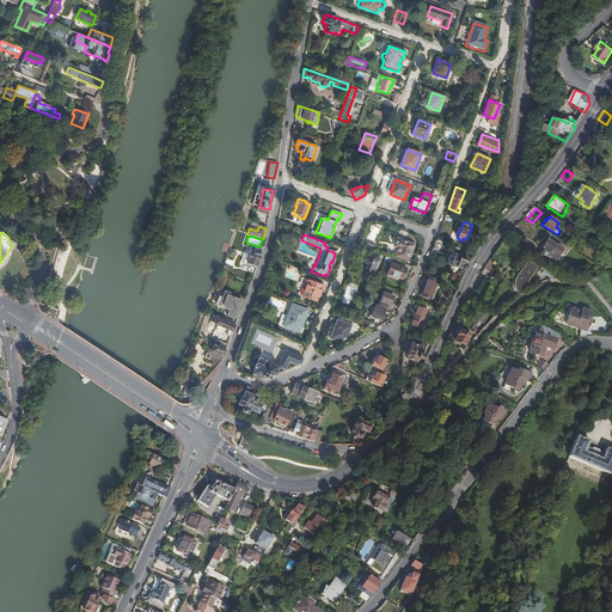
[(396,238),(393,246),(397,248),(395,256),(407,261),(412,244),(396,238)]
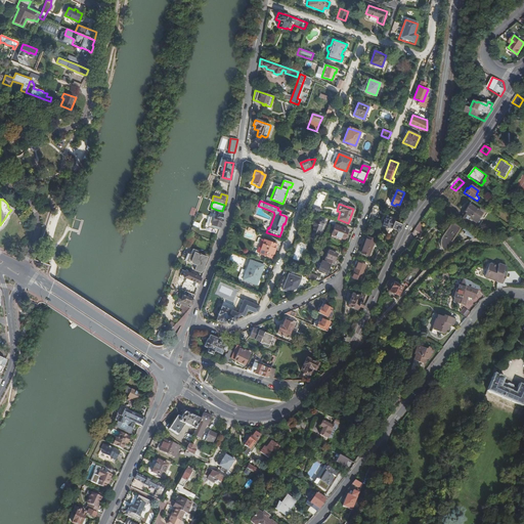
[(432,209),(439,213),(442,208),(436,204),(432,209)]
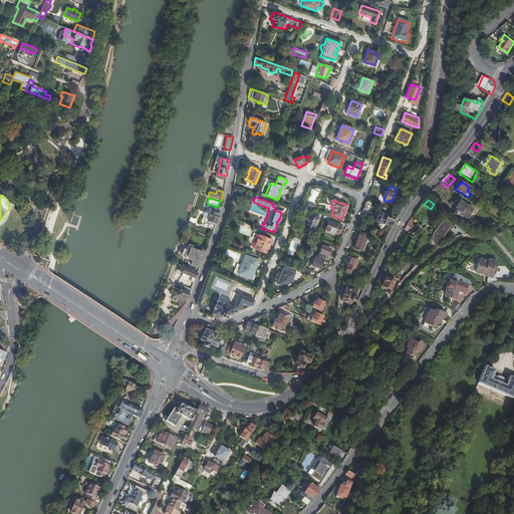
[(457,208),(455,211),(452,215),(463,222),(472,209),(467,205),(460,201),(455,207),(457,208)]
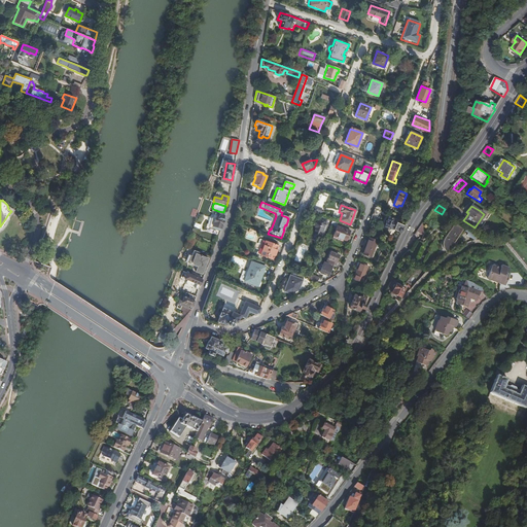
[(387,219),(389,211),(378,207),(375,208),(370,223),(383,229),(384,226),(400,233),(405,225),(387,219)]
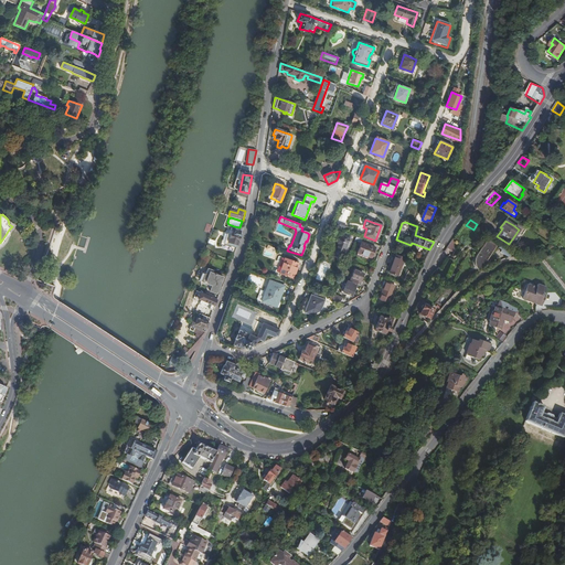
[(240,238),(241,233),(238,233),(240,227),(234,226),(232,227),(231,231),(230,234),(227,234),(226,235),(224,244),(236,247),(240,238)]
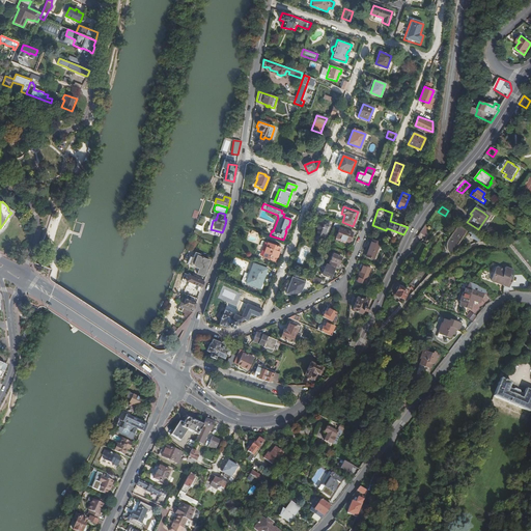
[(0,231),(1,231),(3,227),(4,225),(6,224),(11,218),(8,216),(0,228),(0,231)]
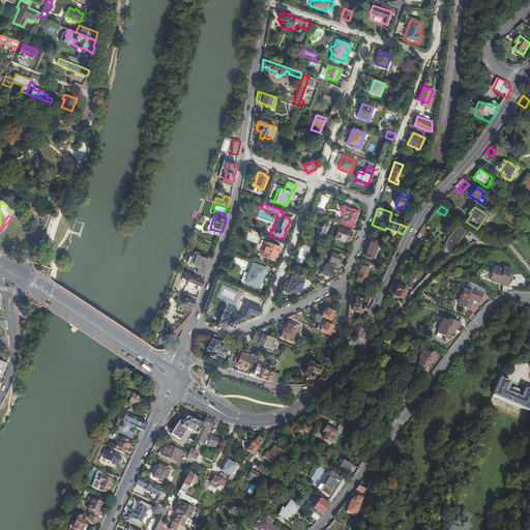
[(313,237),(326,242),(333,222),(322,217),(321,222),(319,221),(313,237)]
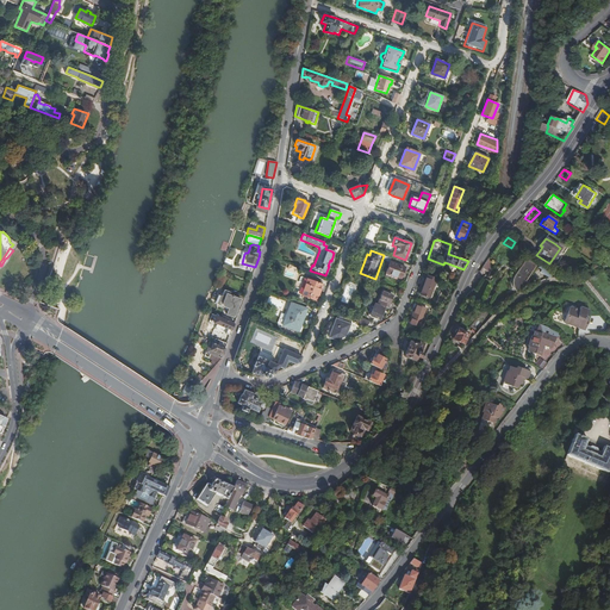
[(526,281),(535,266),(527,260),(516,274),(514,277),(512,280),(512,284),(514,287),(515,291),(524,285),(526,281)]
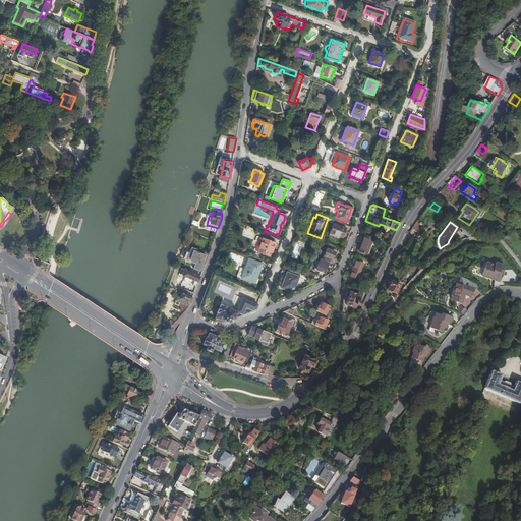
[(333,224),(329,233),(342,238),(345,229),(333,224)]
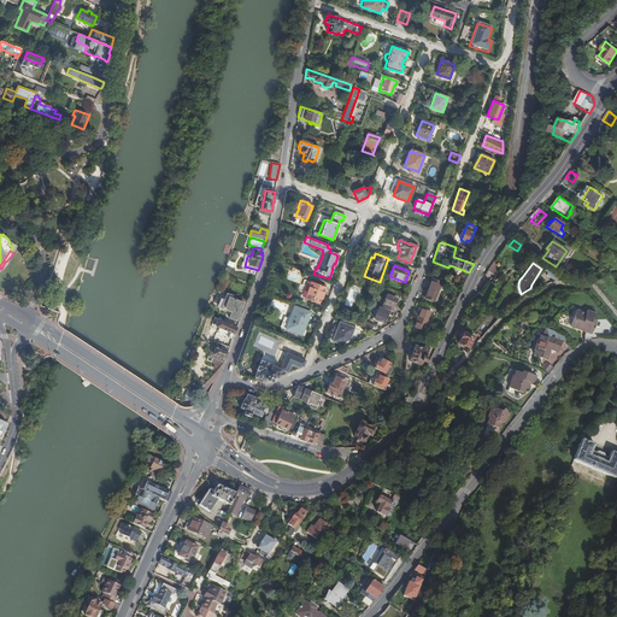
[(560,275),(550,269),(546,276),(554,281),(557,280),(560,275)]
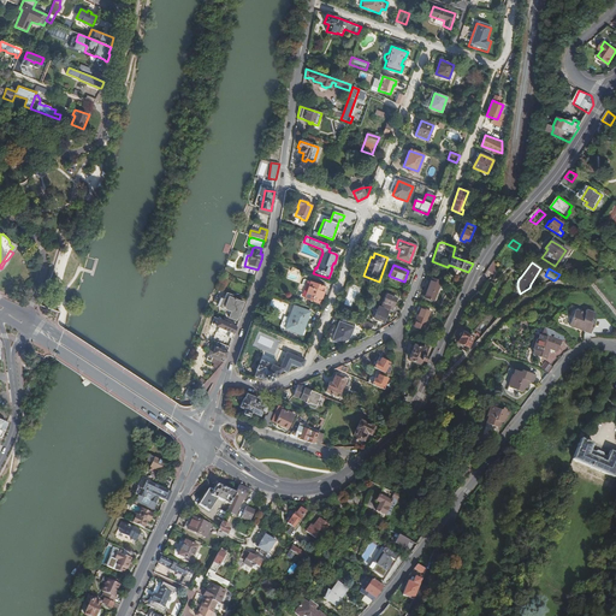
[(442,282),(431,278),(424,297),(434,301),(442,282)]
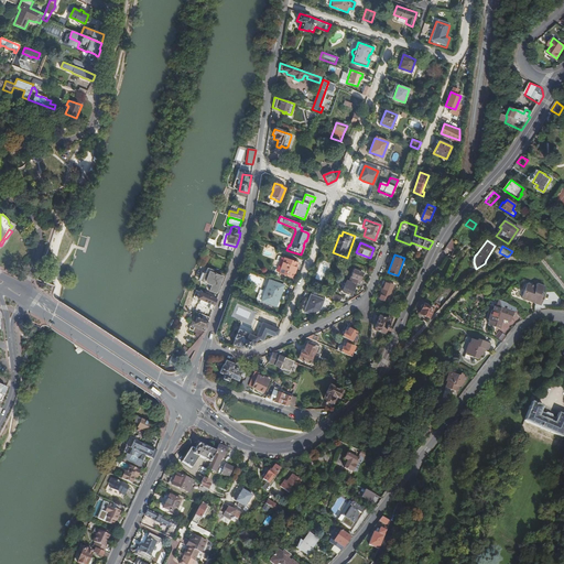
[(283,259),(279,273),(292,278),(297,263),(283,259)]
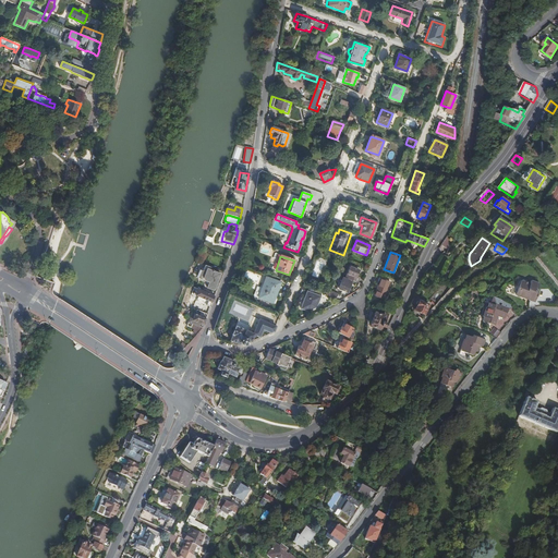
[(220,281),(223,273),(205,266),(198,279),(208,283),(207,288),(213,291),(217,280),(220,281)]
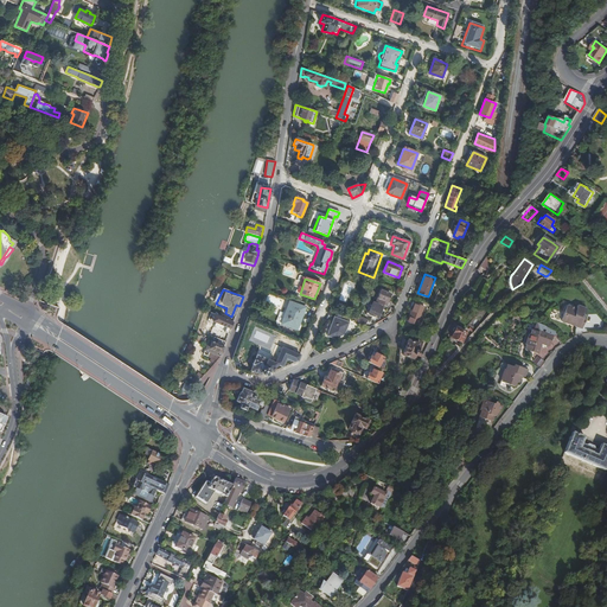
[(382,301),(381,305),(383,306),(393,310),(395,306),(387,302),(390,294),(379,291),(376,299),(382,301)]
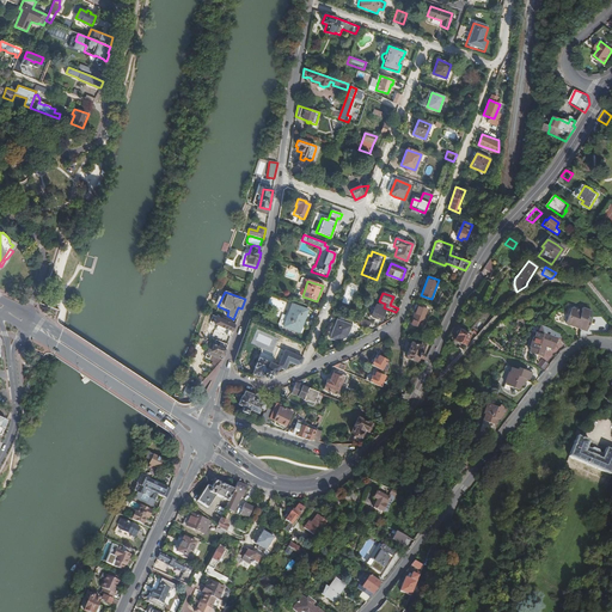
[(307,310),(291,304),(283,326),(299,332),(307,310)]
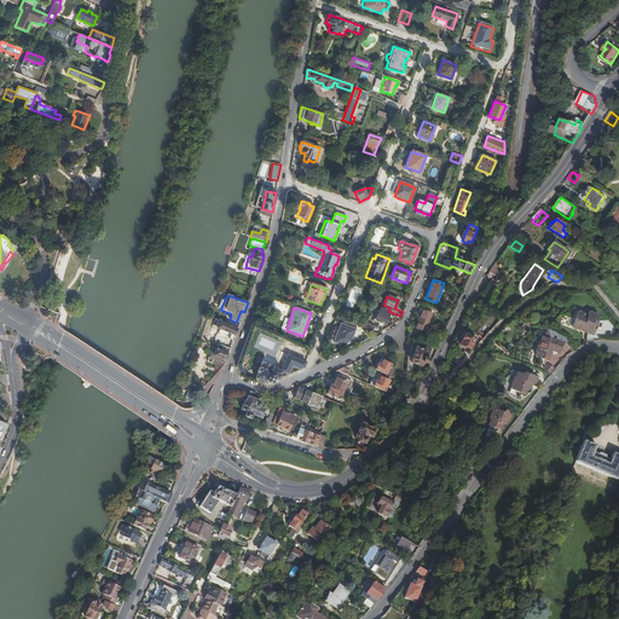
[(388,311),(380,307),(375,320),(385,324),(388,314),(389,314),(391,312),(388,311)]
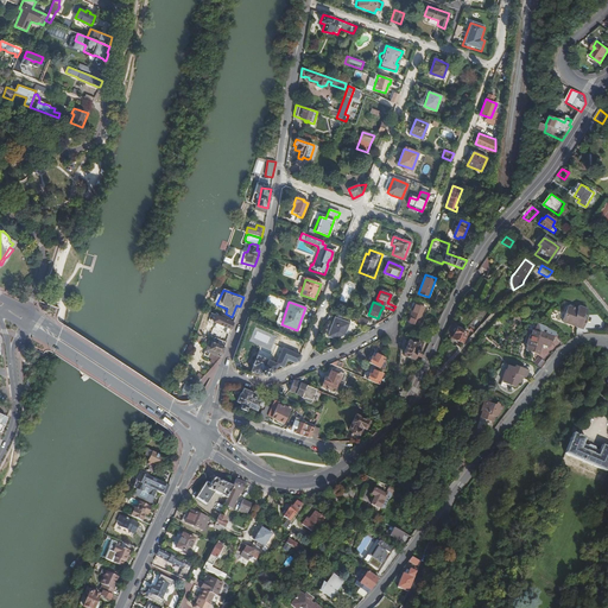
[(425,306),(415,303),(407,323),(418,327),(425,306)]
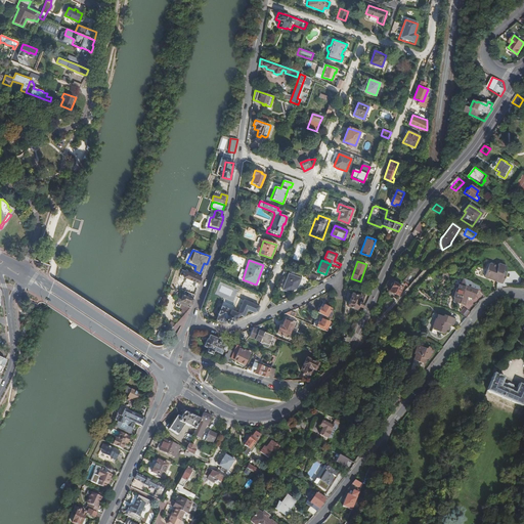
[(496,267),(488,264),(484,276),(503,284),(506,273),(504,273),(507,266),(498,263),(496,267)]
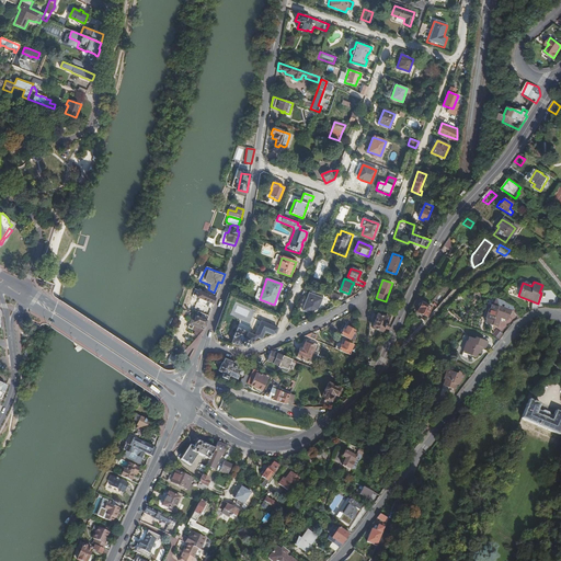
[(215,298),(198,290),(195,297),(203,300),(202,302),(205,305),(206,302),(208,304),(206,308),(210,310),(215,298)]
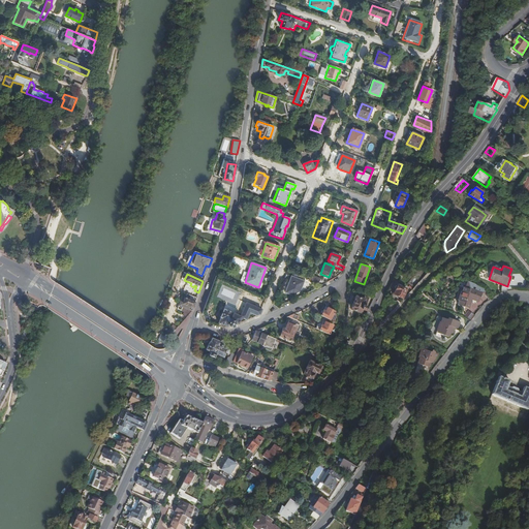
[(304,282),(290,277),(285,292),(291,296),(300,291),(304,282)]
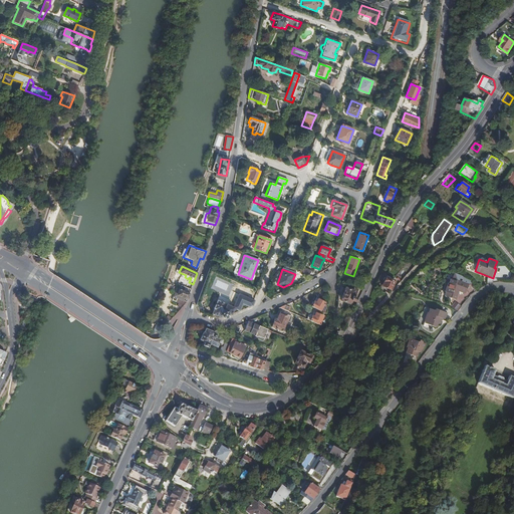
[(455,299),(458,291),(459,290),(465,292),(468,286),(473,283),(472,280),(455,274),(452,279),(451,279),(449,283),(448,283),(445,291),(446,292),(445,296),(455,299)]
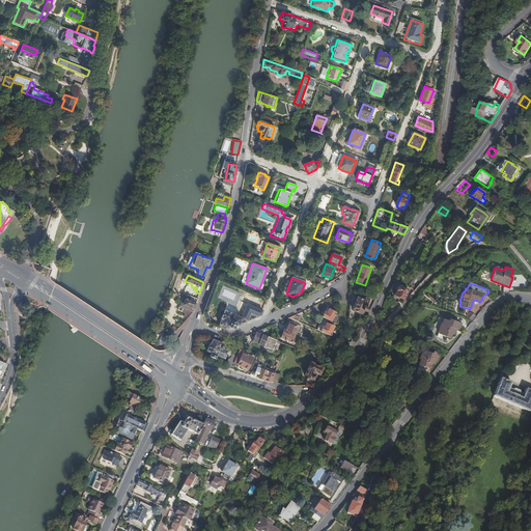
[(398,286),(394,296),(403,300),(408,290),(398,286)]
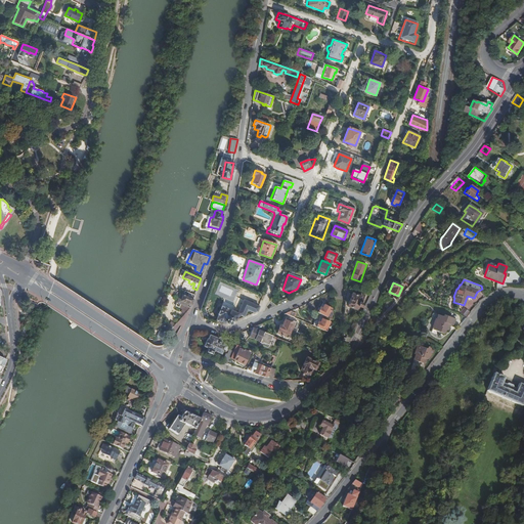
[(222,286),(220,291),(228,295),(231,290),(222,286)]
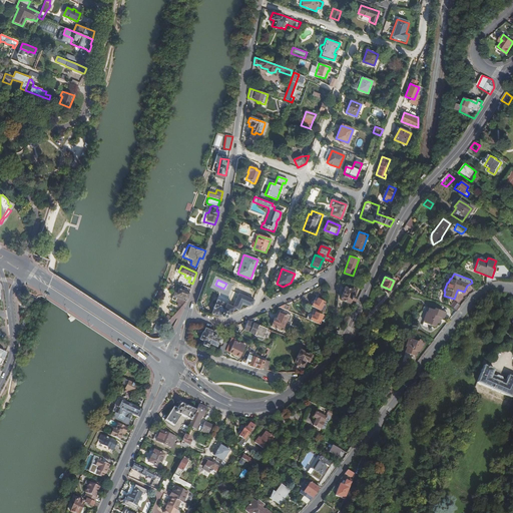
[(178,289),(183,291),(189,294),(190,290),(185,287),(178,284),(177,288),(178,289)]
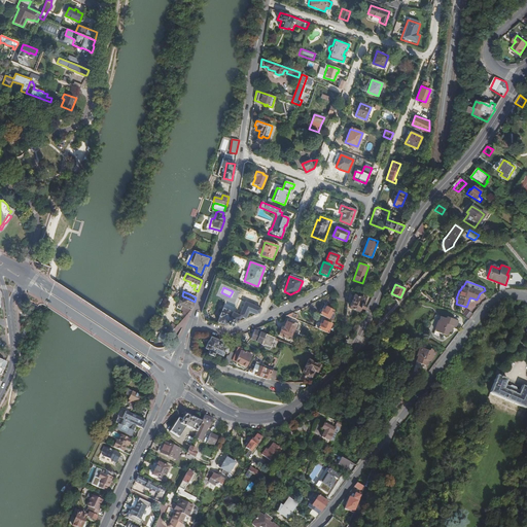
[(360,297),(354,295),(352,300),(349,308),(357,311),(361,309),(363,310),(365,303),(366,297),(361,295),(360,297)]
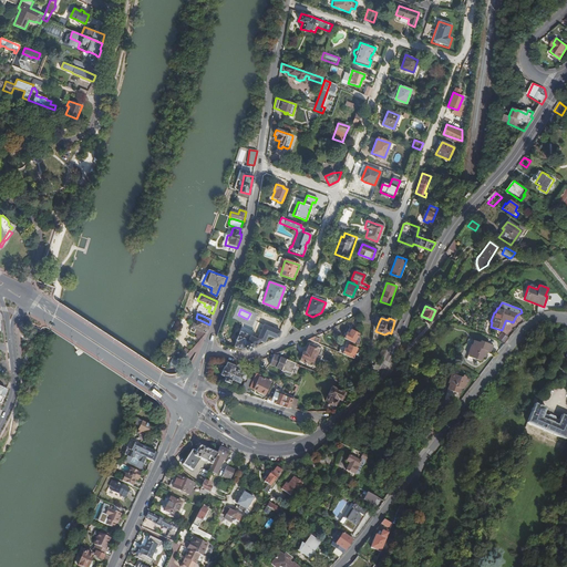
[(206,333),(209,325),(203,321),(197,319),(194,329),(205,333),(206,333)]
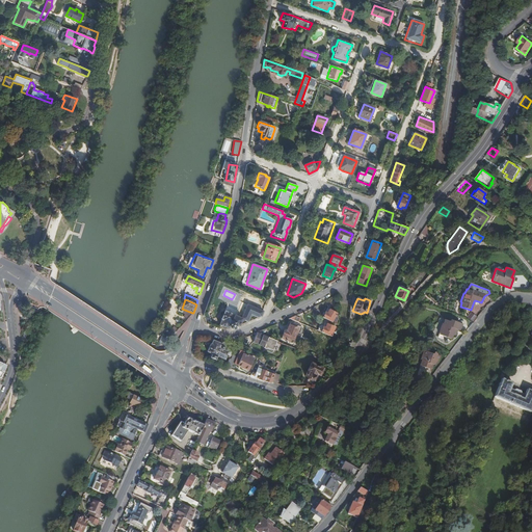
[(250,314),(259,318),(260,317),(262,312),(246,304),(241,318),(224,312),(220,319),(221,320),(219,324),(219,325),(227,328),(228,327),(233,329),(235,324),(238,325),(241,319),(246,321),(250,314)]
